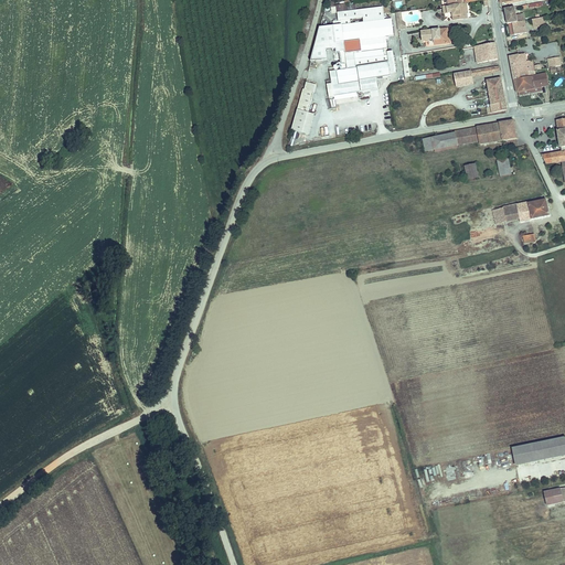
[(461,12),(465,12),(462,4),(440,8),(441,14),(449,13),(450,22),(465,20),(464,14),(461,13),(461,12)]
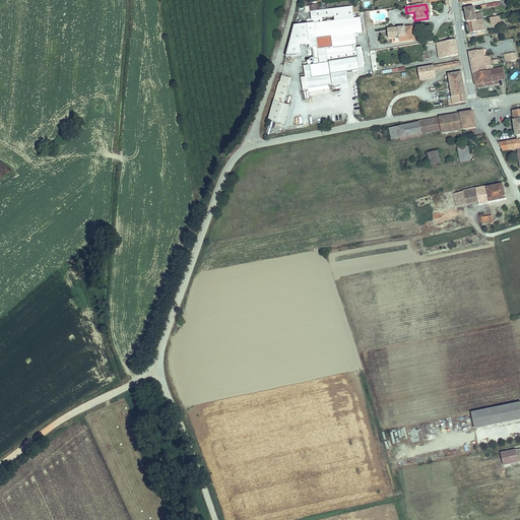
[(472,19),(476,18),(474,4),(465,6),(467,19),(472,19)]
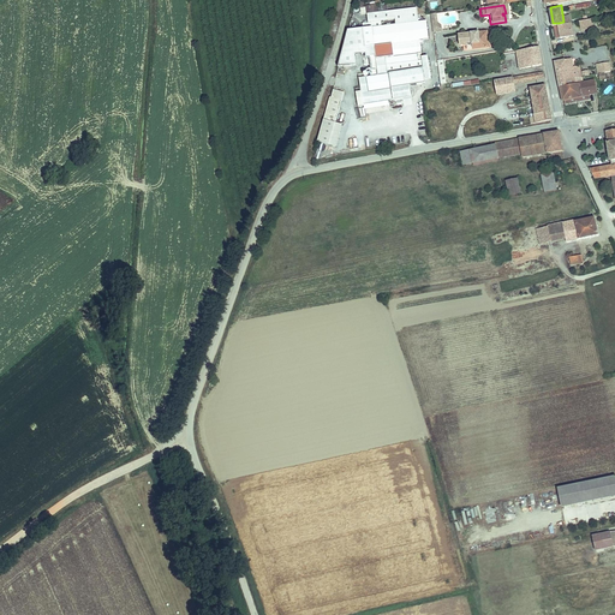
[(581,27),(593,25),(591,17),(583,18),(580,19),(581,27)]
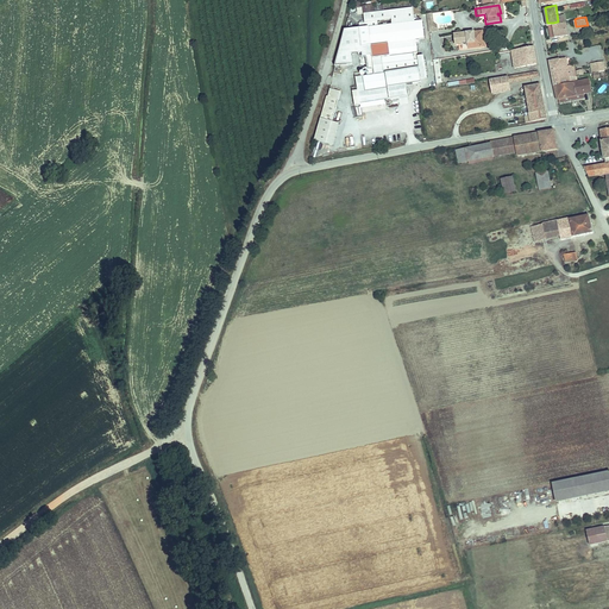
[(556,35),(567,33),(566,20),(558,22),(553,23),(556,35)]
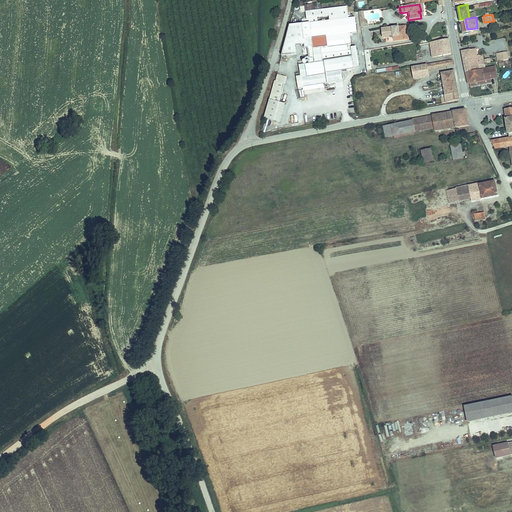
[(308,24),(300,25),(302,41),(310,40),(311,50),(319,49),(320,55),(347,52),(346,45),(349,45),(348,34),(355,33),(355,29),(353,18),(308,24)]
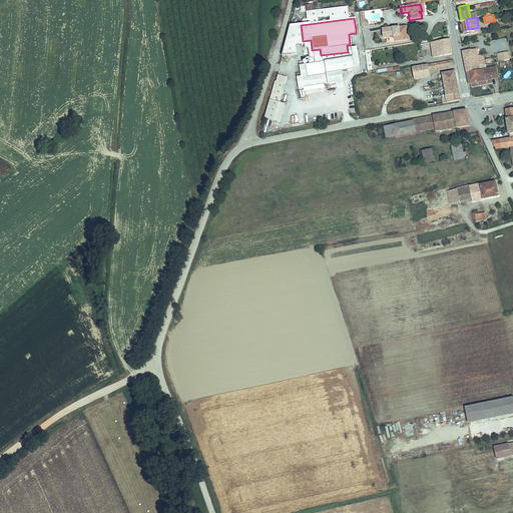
[(393,42),(407,40),(406,35),(404,35),(403,28),(381,31),(382,40),(388,39),(388,37),(392,36),(393,42)]
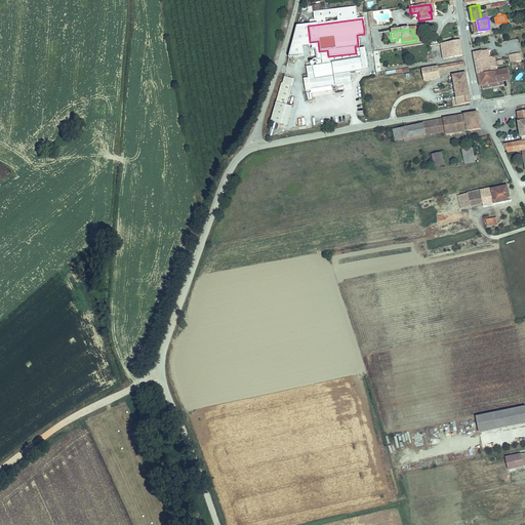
[(305,37),(299,36),(299,44),(292,44),(291,57),(303,57),(303,44),(305,44),(305,37)]
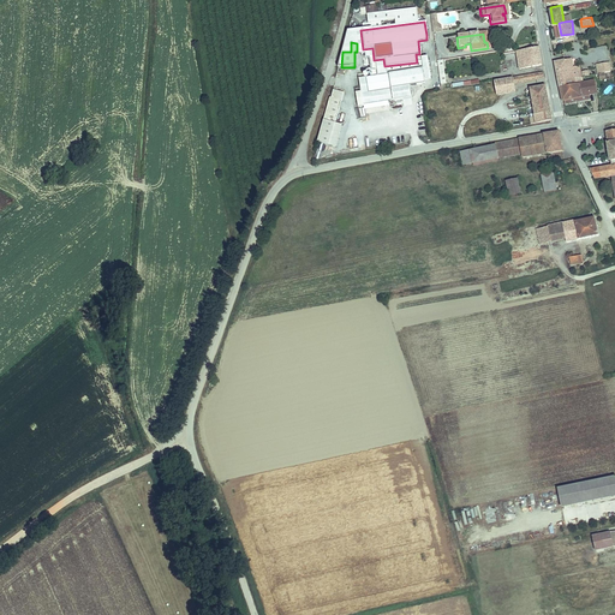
[(520,70),(542,65),(538,46),(525,49),(525,48),(514,49),(515,55),(525,54),(526,61),(519,63),(520,70)]
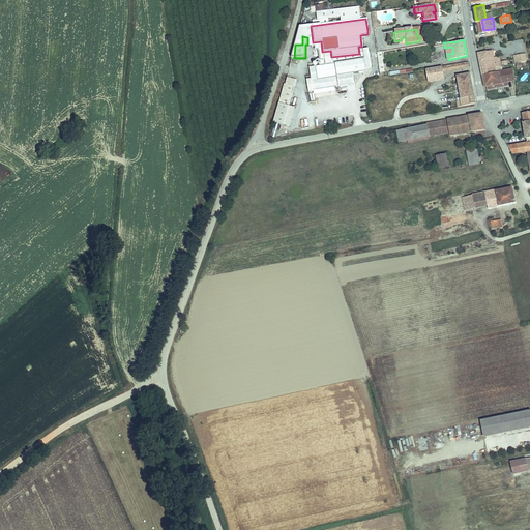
[(479,52),(483,74),(496,70),(494,57),(492,50),(479,52)]
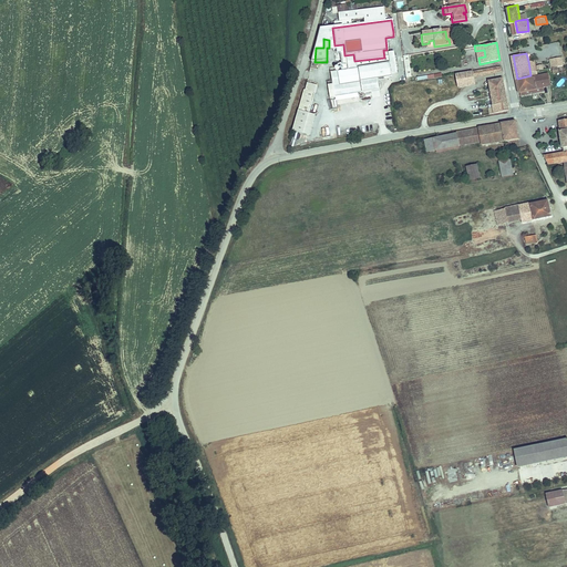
[(536,59),(528,61),(531,75),(538,74),(536,59)]
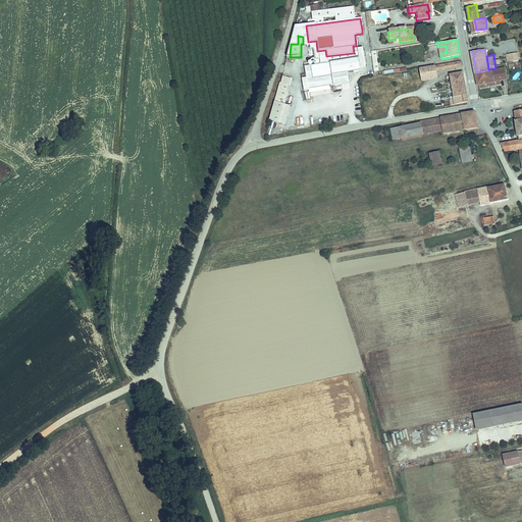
[(360,71),(359,60),(309,67),(311,80),(360,71)]
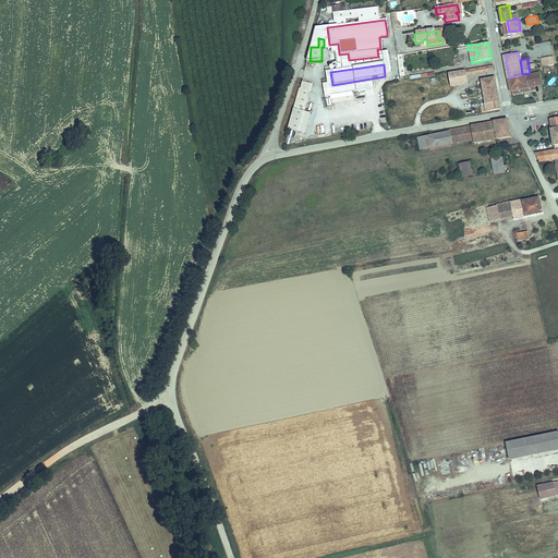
[(494,71),(493,65),(465,70),(465,75),(494,71)]
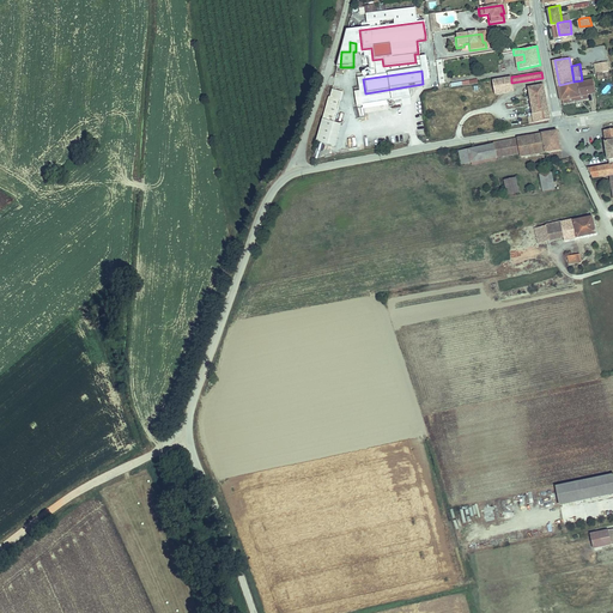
[(513,90),(511,83),(511,77),(493,80),(496,93),(513,90)]
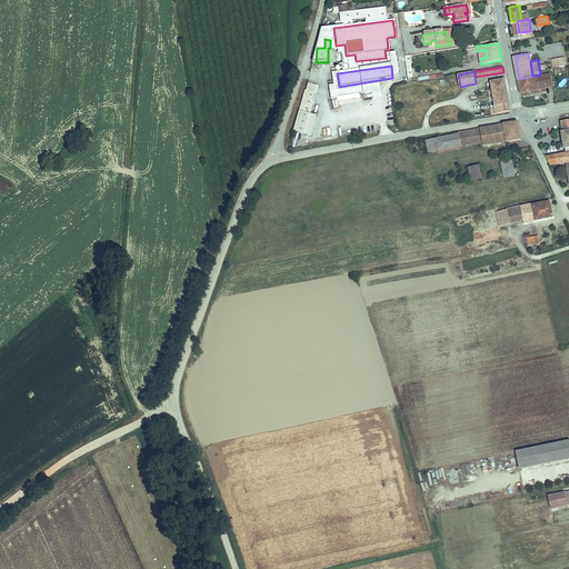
[(519,79),(521,91),(522,91),(546,87),(555,86),(551,72),(540,75),(532,76),(519,79)]
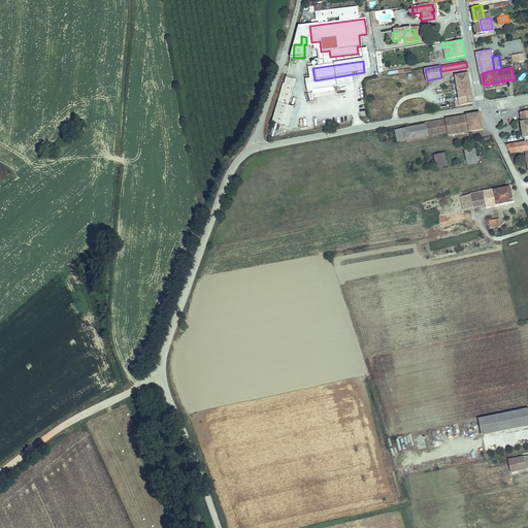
[(459,100),(455,101),(456,106),(474,103),(468,73),(455,75),(459,100)]
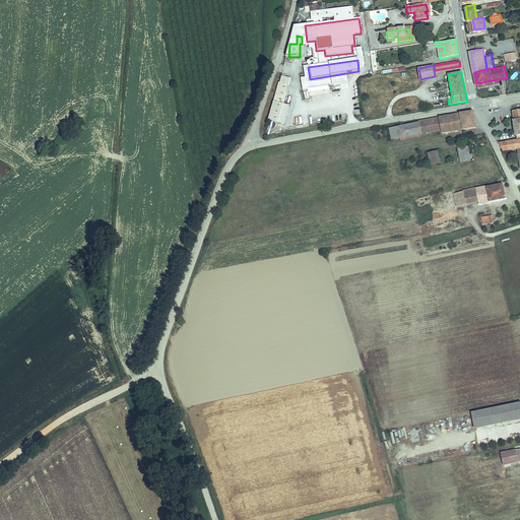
[(279,74),(268,120),(284,123),(288,104),(284,103),(290,77),(279,74)]
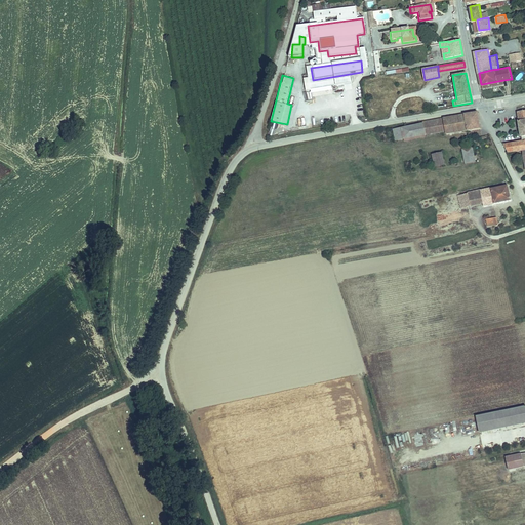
[(520,120),(518,120),(521,136),(523,136),(523,140),(505,144),(509,152),(524,150),(524,149),(524,110),(518,112),(519,114),(520,120)]
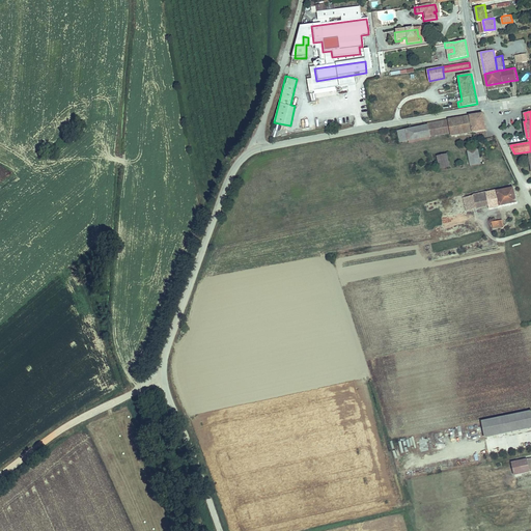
[(427,124),(429,137),(449,133),(449,137),(485,130),(482,112),(427,122),(427,124)]
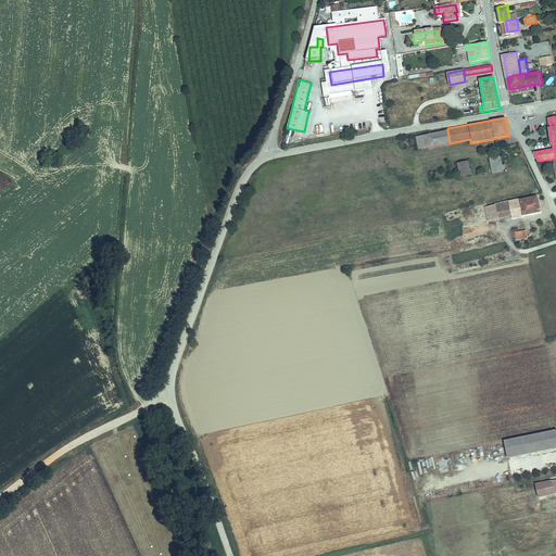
[(425,135),(428,148),(450,143),(447,130),(425,135)]
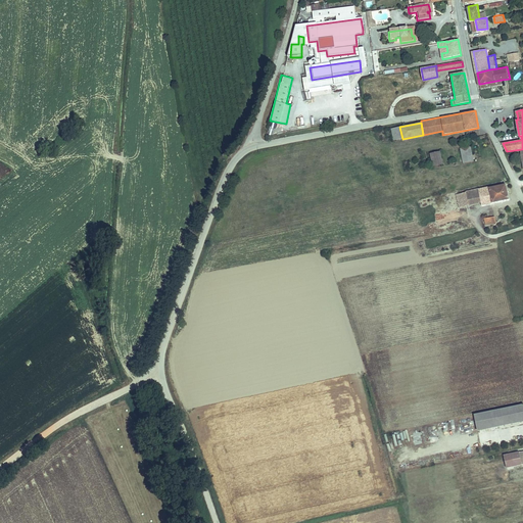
[(473,160),(471,150),(462,152),(464,161),(473,160)]
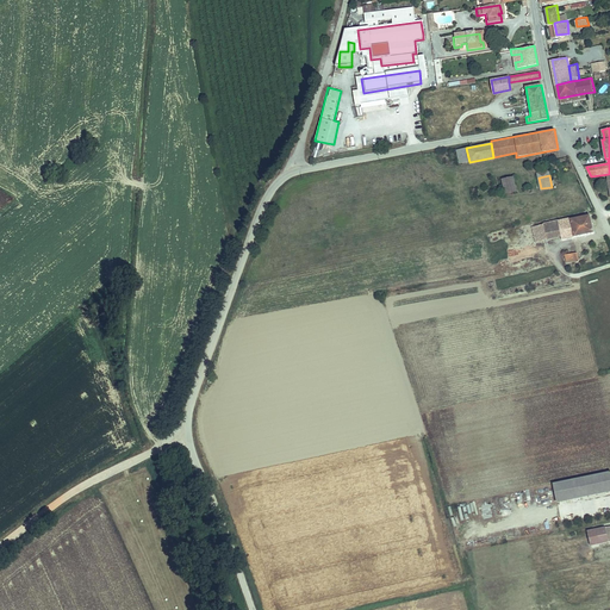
[(505,194),(517,192),(515,178),(503,180),(505,194)]
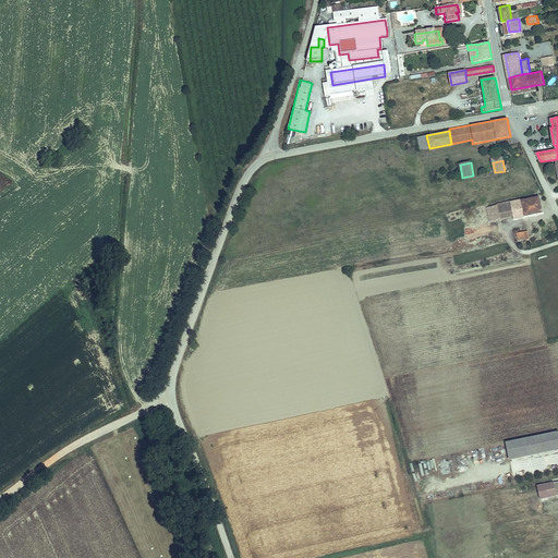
[(519,204),(519,203),(495,207),(498,220),(511,218),(512,221),(541,217),(537,199),(519,204)]
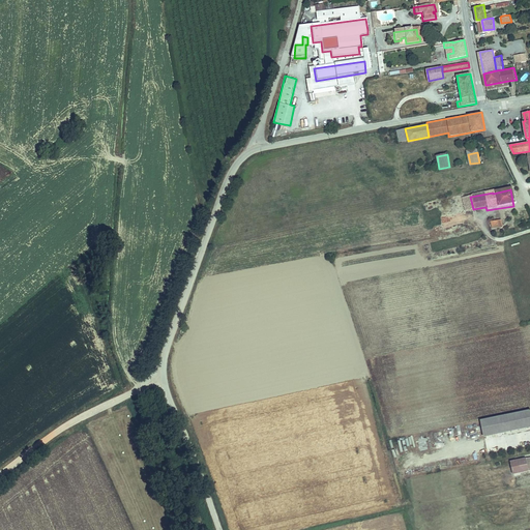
[(484,435),(526,427),(523,410),(480,419),(484,435)]
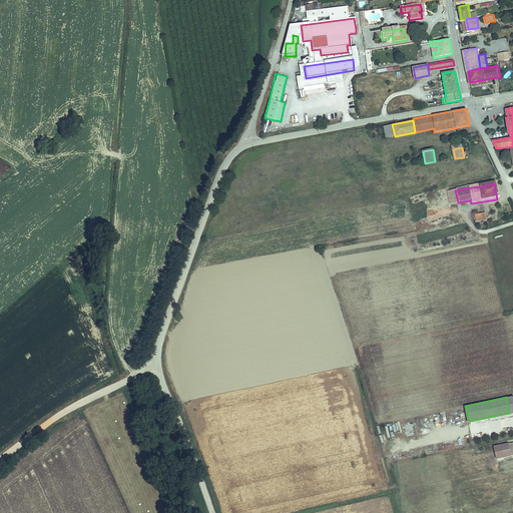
[(512,442),(494,445),(496,458),(512,455),(512,442)]
